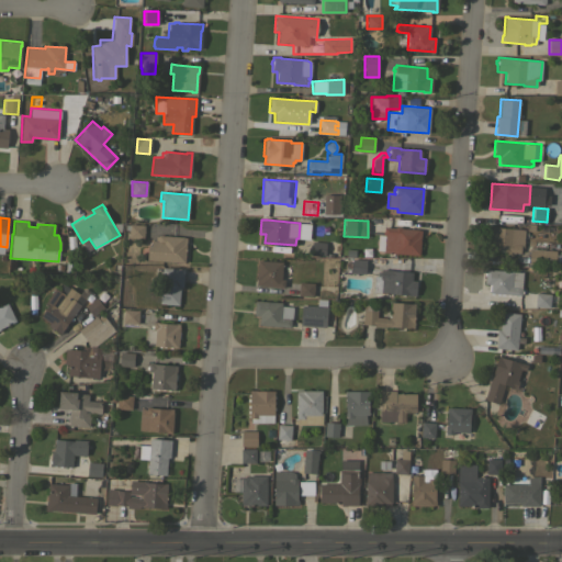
[(523,249),(520,248),(519,253),(509,251),(509,250),(493,249),(492,253),(487,251),(490,226),(494,226),(512,227),(512,223),(514,223),(514,225),(516,226),(516,223),(520,224),(520,228),(524,229),(523,249)]
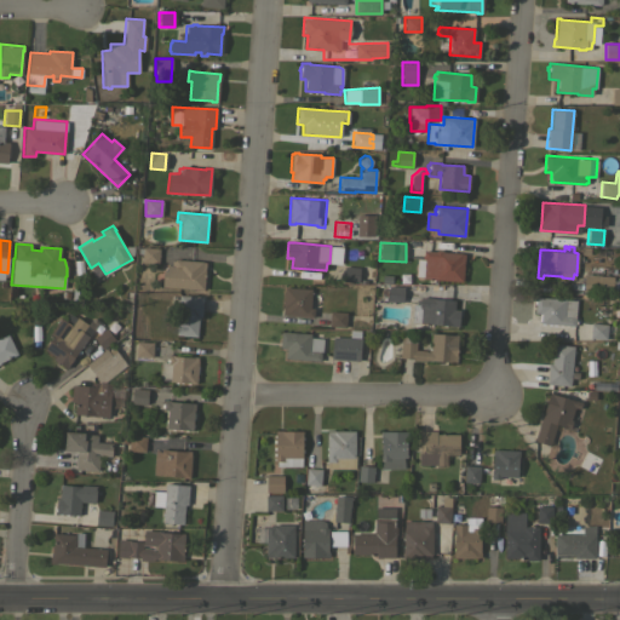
[(159,248),(158,263),(142,262),(142,253),(137,253),(138,247),(143,248),(143,247),(159,248)]
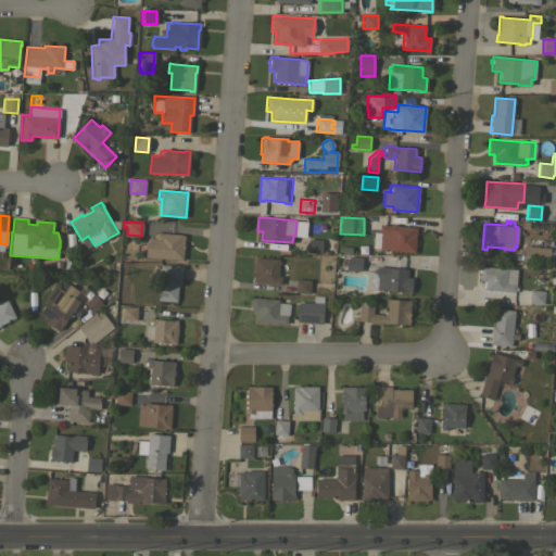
[(414,227),(416,228),(414,252),(379,250),(380,232),(379,232),(379,231),(378,231),(378,228),(379,229),(379,224),(390,225),(391,224),(395,224),(396,226),(414,227)]
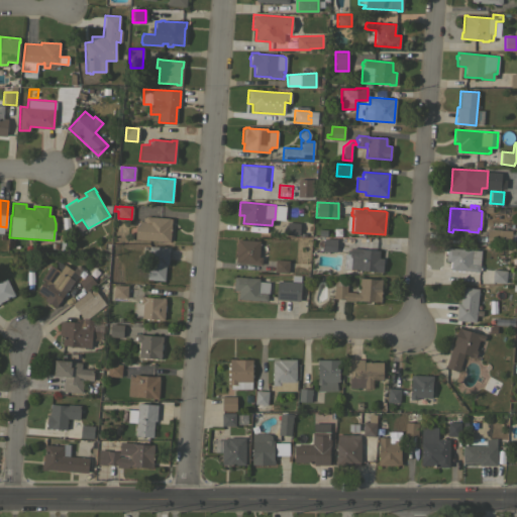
[(171,218),(170,241),(134,238),(135,226),(136,226),(136,222),(138,222),(138,221),(142,221),(142,217),(145,217),(145,216),(171,218)]
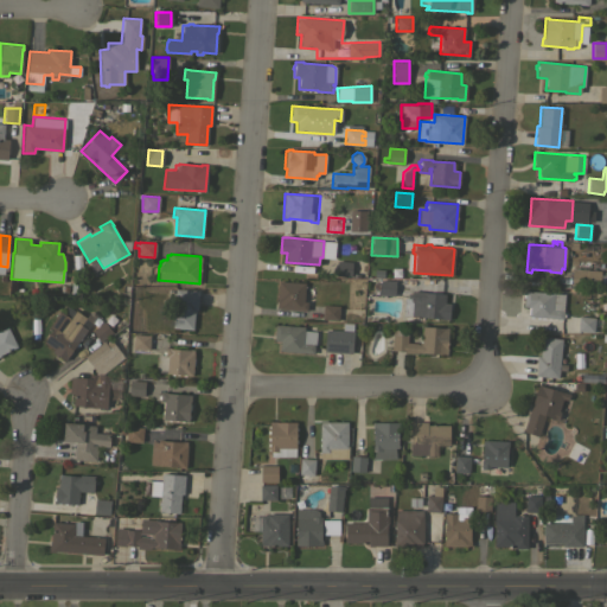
[(352,262),(351,276),(334,275),(337,261),(352,262)]
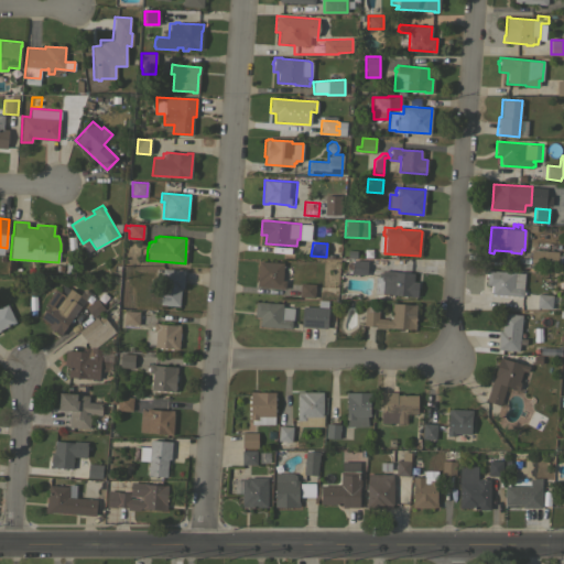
[(557,251),(557,256),(560,256),(560,255),(562,255),(562,250),(563,250),(563,262),(561,262),(561,263),(557,263),(556,266),(544,264),(544,266),(530,264),(531,249),(557,251)]
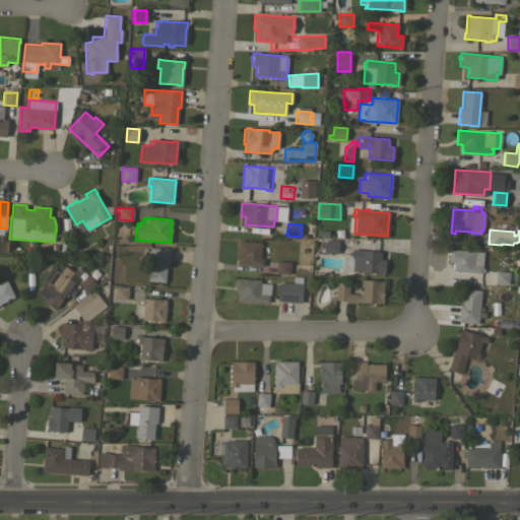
[(338,240),(337,253),(324,252),(325,249),(319,248),(320,242),(325,243),(325,239),(338,240)]
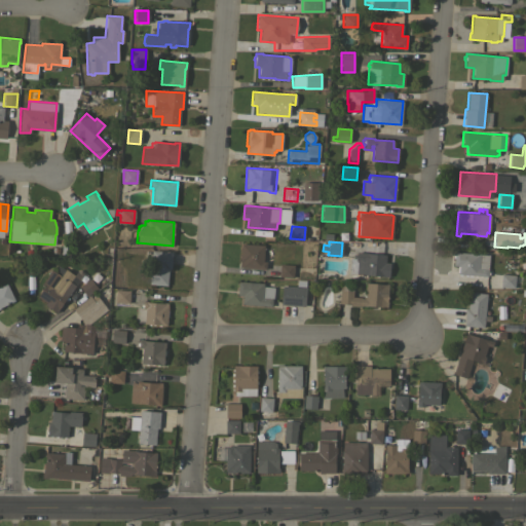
[(264,245),(263,261),(266,261),(265,269),(241,267),(239,266),(241,243),(264,245)]
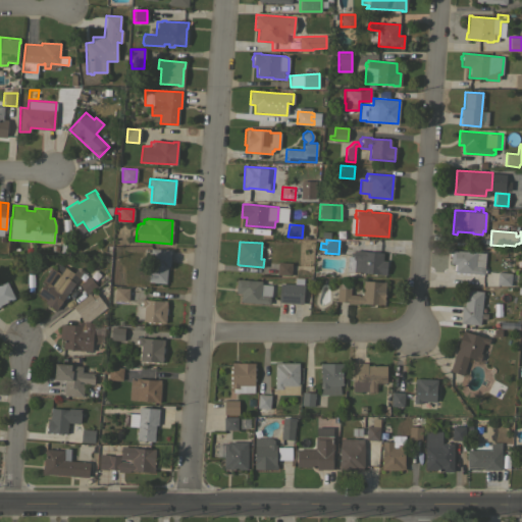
[(170,250),(169,267),(167,266),(165,283),(148,281),(151,248),(170,250)]
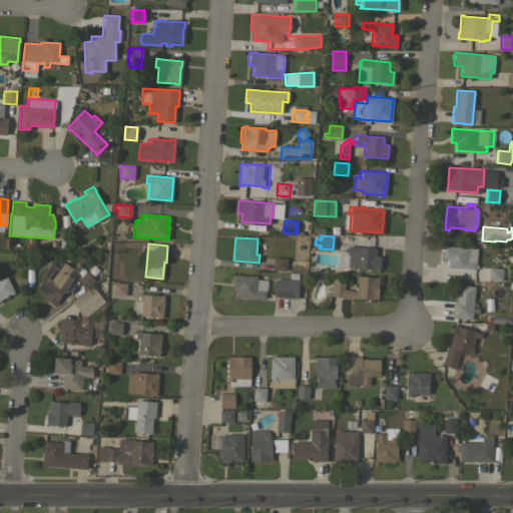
[(358,246),(376,248),(376,255),(380,255),(379,270),(372,270),(372,269),(341,267),(342,251),(347,251),(347,250),(345,250),(345,247),(348,247),(348,245),(358,246)]
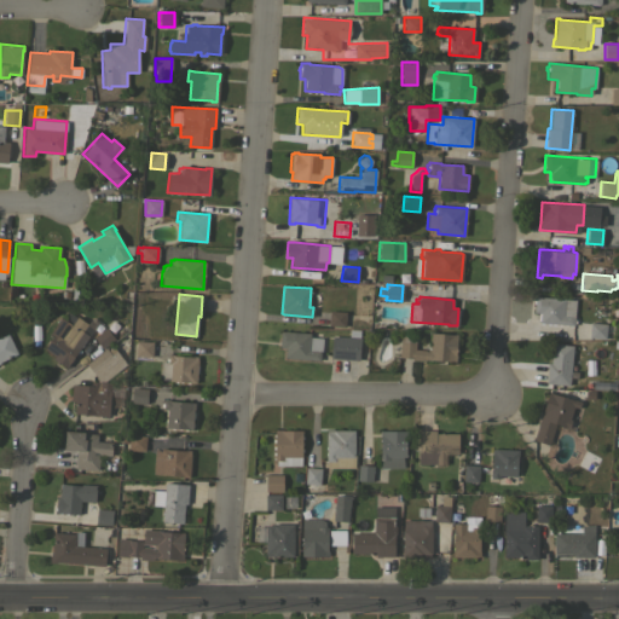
[(576,300),(573,319),(576,320),(576,323),(573,323),(573,325),(538,322),(539,312),(533,312),(534,296),(576,300)]
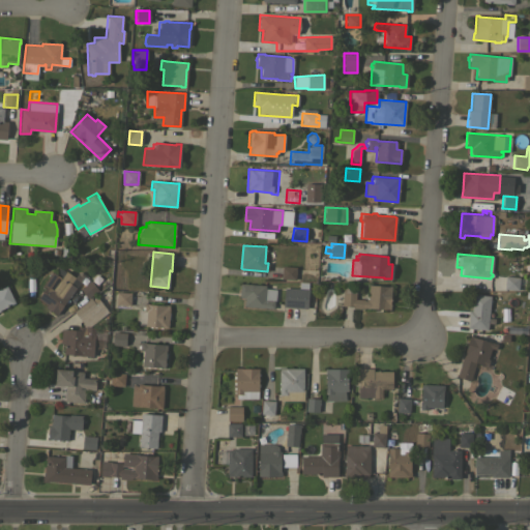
[(296,267),(295,280),(281,278),(282,265),(296,267)]
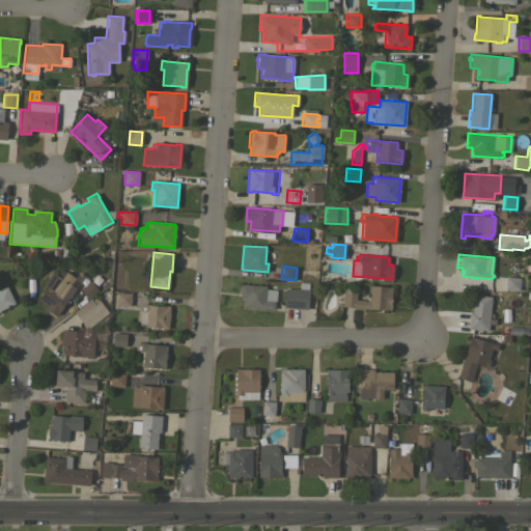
[(55,268),(64,274),(66,272),(80,281),(67,300),(70,301),(67,303),(65,302),(62,306),(63,307),(62,309),(61,308),(58,312),(59,312),(57,315),(45,307),(47,306),(37,299),(46,288),(43,286),(55,268)]
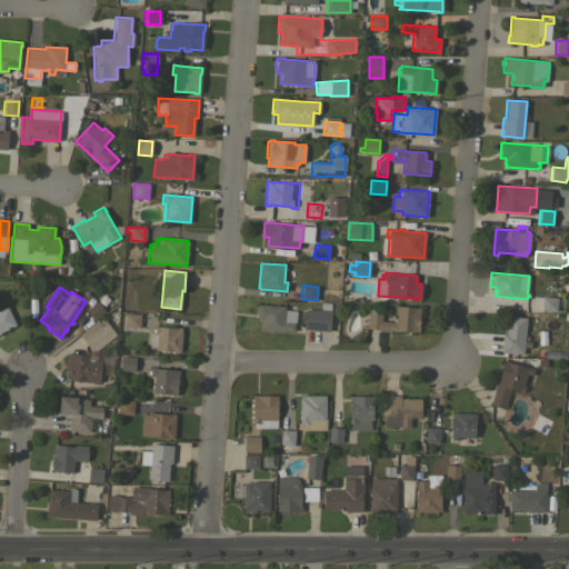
[(556,311),(541,310),(542,296),(558,298),(556,309),(556,311)]
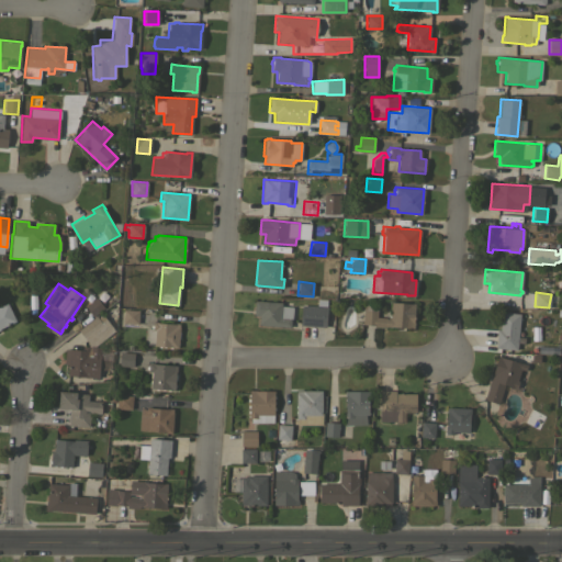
[(97,298),(104,307),(92,316),(85,305),(97,298)]
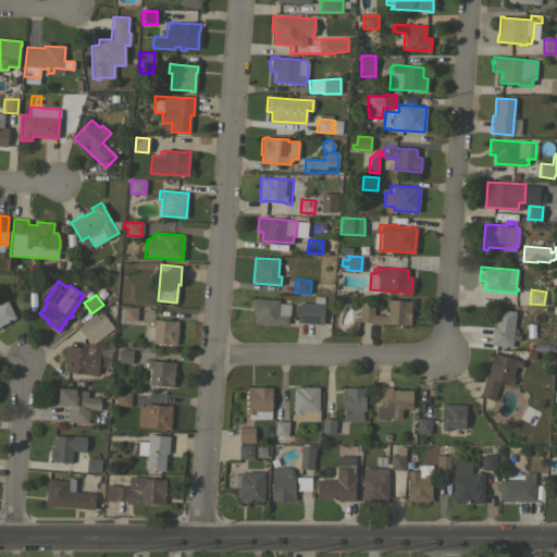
[(279,299),(279,302),(291,304),(289,318),(288,318),(287,324),(256,322),(257,313),(251,312),(252,298),(279,299)]
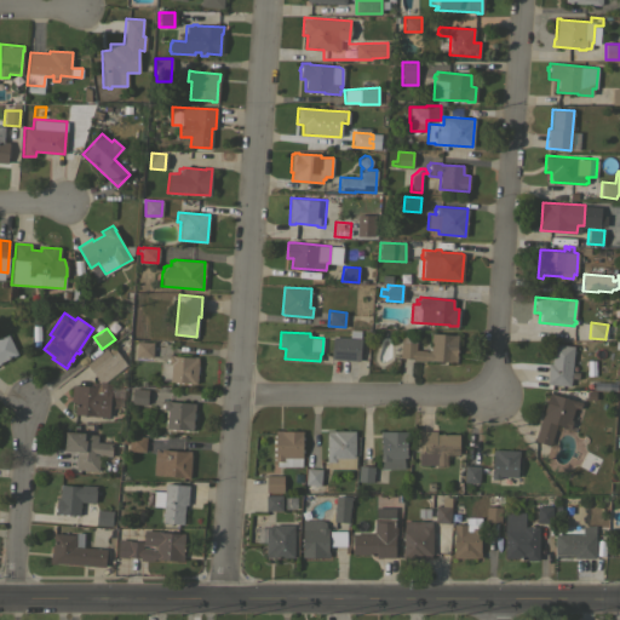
[(0,337),(7,333),(17,354),(0,361),(0,337)]
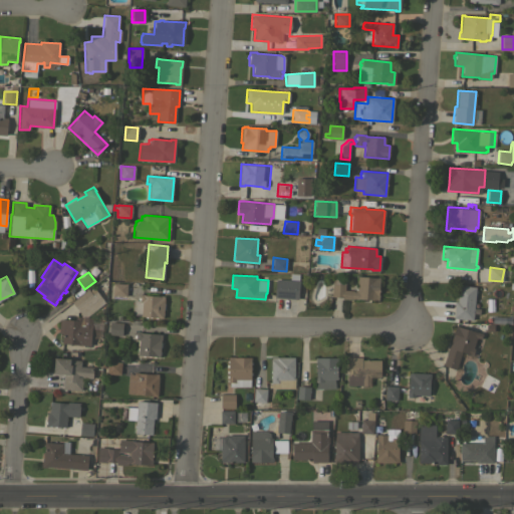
[(332,277),(345,278),(344,289),(353,290),(353,291),(356,291),(357,276),(379,278),(378,292),(376,292),(375,300),(356,298),(356,299),(353,299),(341,298),(341,297),(331,296),(332,277)]
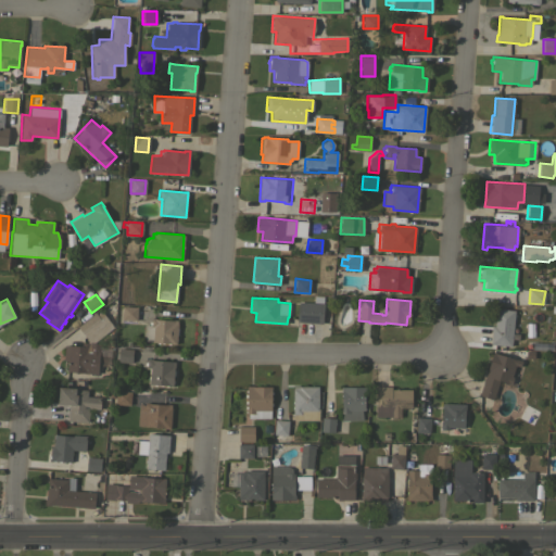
[(324,303),(321,324),(297,321),(298,302),(324,303)]
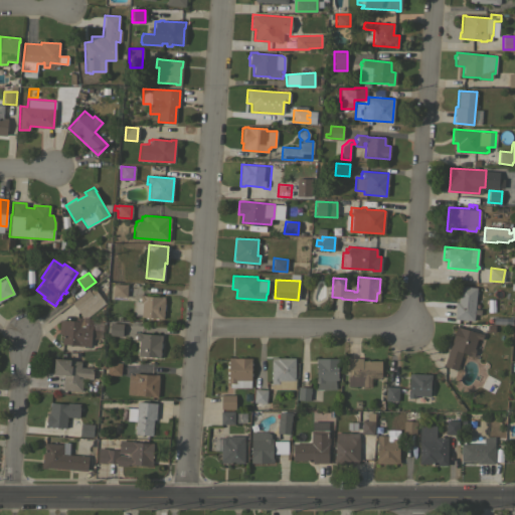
[(127,284),(126,297),(113,296),(114,283),(127,284)]
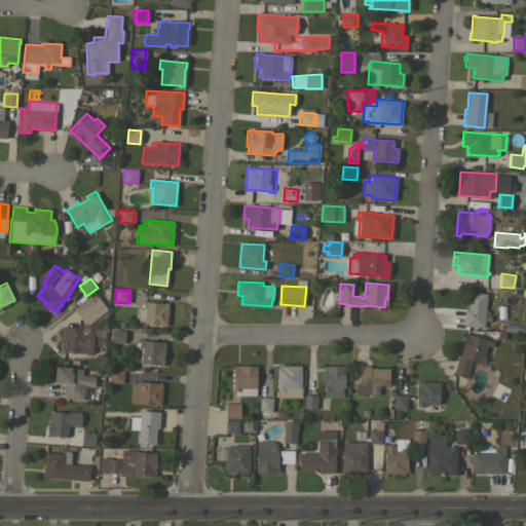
[(483,327),(463,325),(464,308),(467,308),(470,292),(486,294),(483,327)]
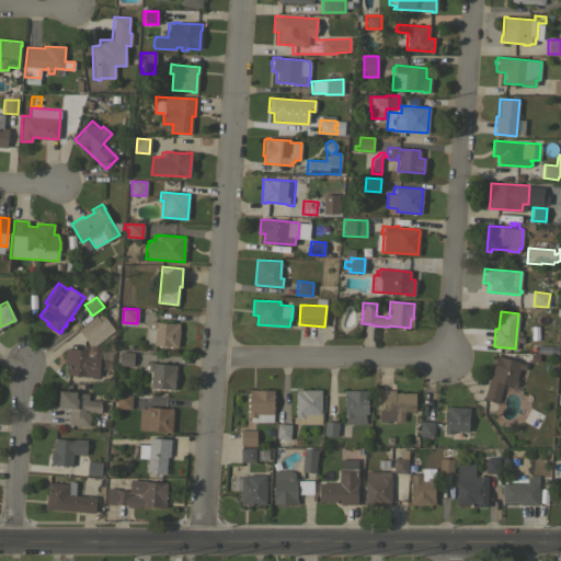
[(78,330),(95,316),(98,317),(102,313),(114,330),(94,346),(91,345),(87,340),(78,330)]
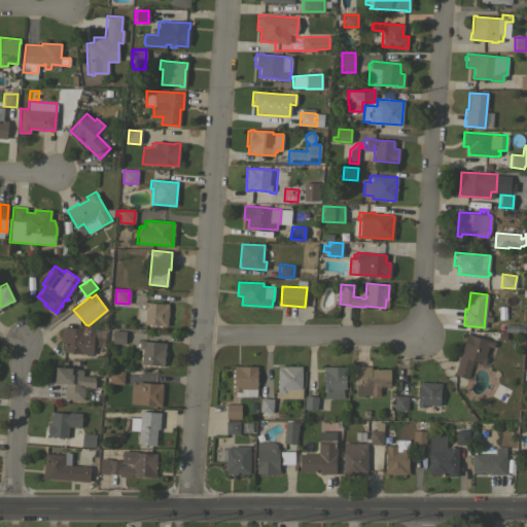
[(136,308),(142,308),(141,307),(141,305),(142,305),(143,302),(146,302),(164,304),(164,303),(168,303),(168,306),(168,310),(169,310),(168,323),(167,323),(167,325),(161,325),(161,326),(159,326),(159,324),(154,324),(154,325),(152,325),(152,324),(151,324),(150,325),(148,325),(148,324),(144,323),(144,322),(135,321),(136,308)]
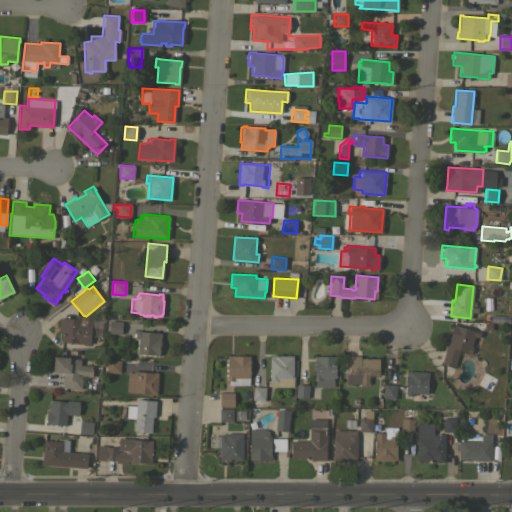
[(92,316),(92,323),(91,323),(90,344),(61,342),(62,332),(58,332),(59,317),(75,318),(75,315),(82,315),(83,315),(86,316),(92,316)]
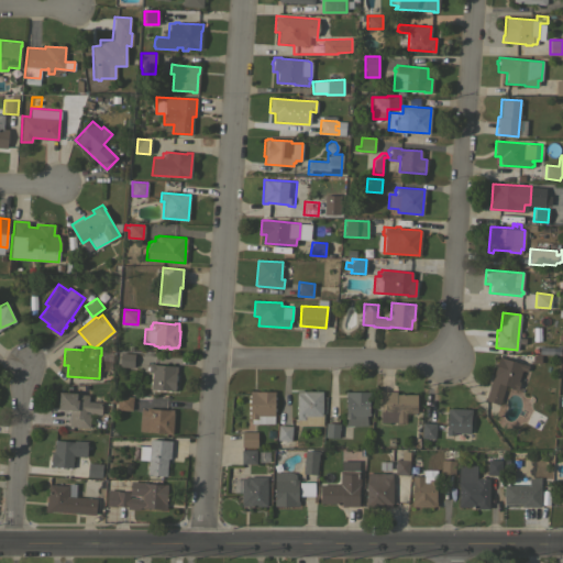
[(134,353),(133,367),(119,366),(120,352),(134,353)]
